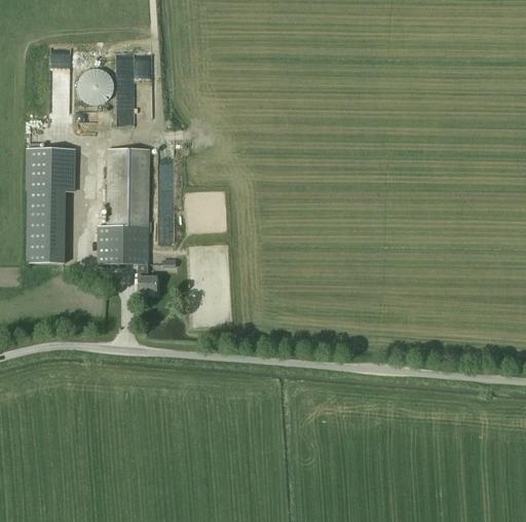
[(116,59),(134,59),(134,84),(148,84),(148,86),(151,86),(152,57),(135,57),(135,56),(116,56),(116,59)]
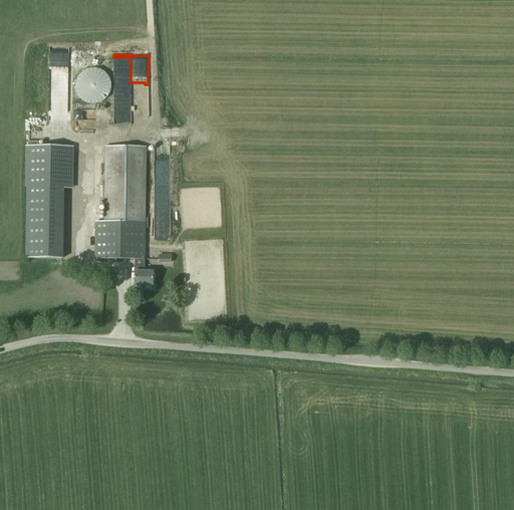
[(75,78),(75,83),(76,88),(79,93),(82,97),(87,99),(93,100),(98,99),(103,97),(107,93),(109,89),(111,83),(110,78),(108,73),(105,69),(100,66),(95,65),(90,65),(85,66),(81,69),(77,73),(75,78)]
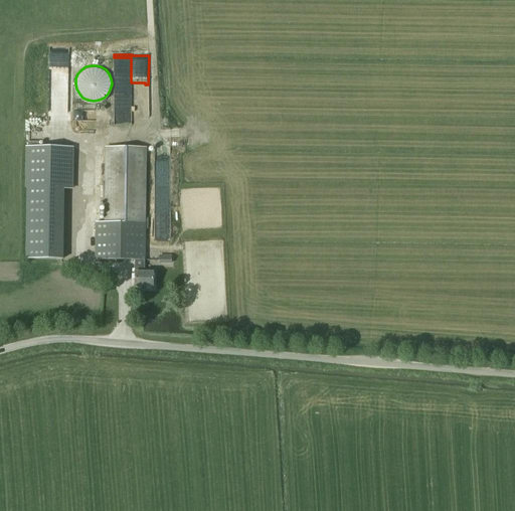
[(74,117),(95,117),(95,107),(74,108),(74,117)]
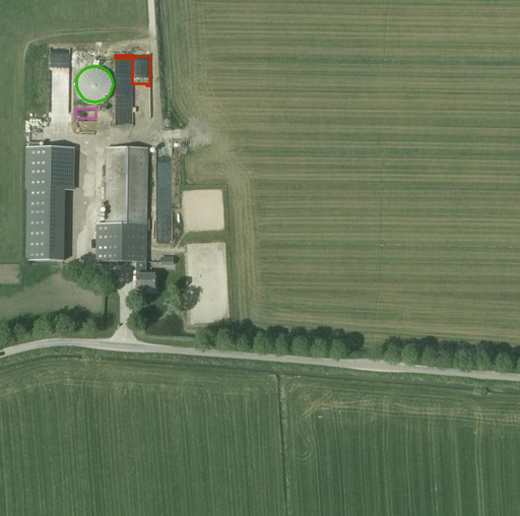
[(64,187),(71,187),(72,145),(27,144),(26,186),(25,257),(63,258),(64,187)]
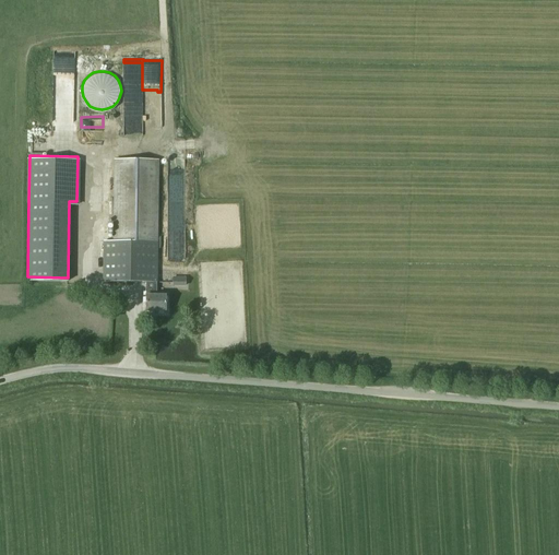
[(103,279),(145,279),(156,279),(157,279),(159,156),(114,157),(113,237),(103,238),(103,279)]
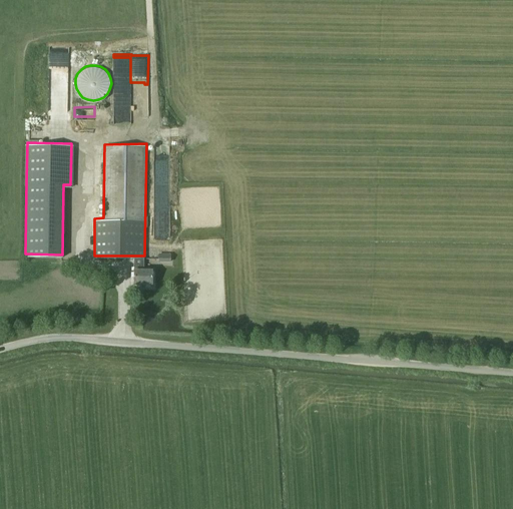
[(143,256),(133,256),(133,267),(133,282),(151,282),(151,268),(143,268),(143,256)]
